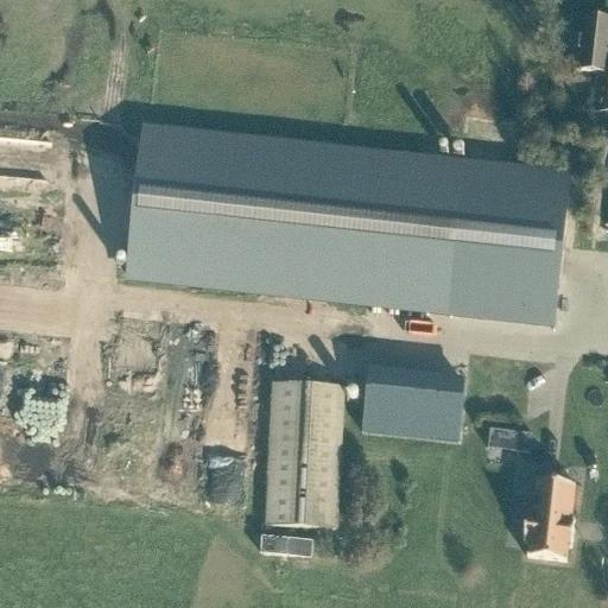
[(607,23),(574,19),(570,51),(576,52),(574,73),(599,76),(596,99),(594,116),(607,118),(607,23)]
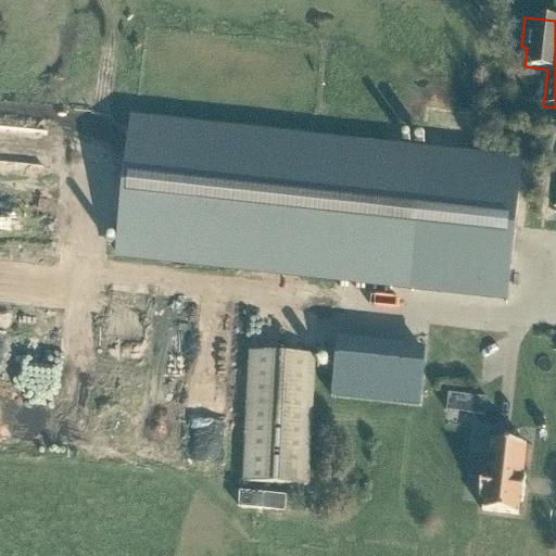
[(118,241),(117,255),(408,288),(507,299),(522,164),(422,154),(401,151),(307,141),(131,123),(121,227),(118,241)]
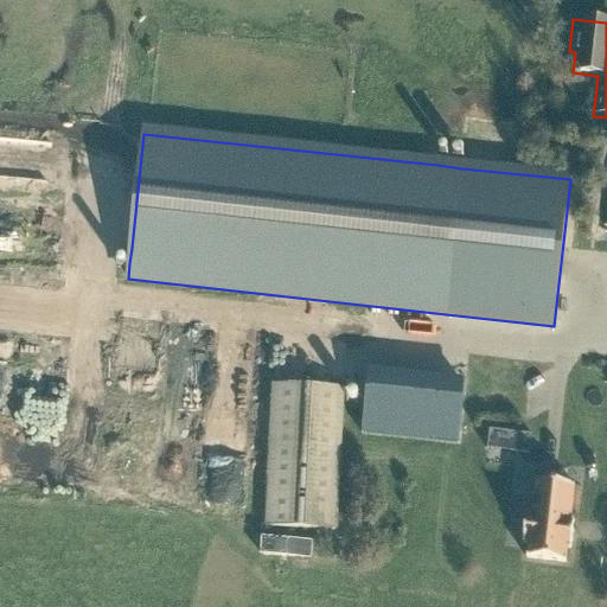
[(368,377),(362,434),(459,445),(465,388),(368,377)]
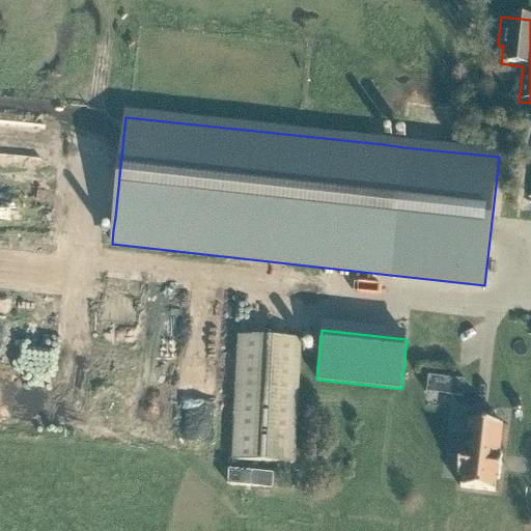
[(294,466),(301,340),(240,337),(231,463),(294,466)]
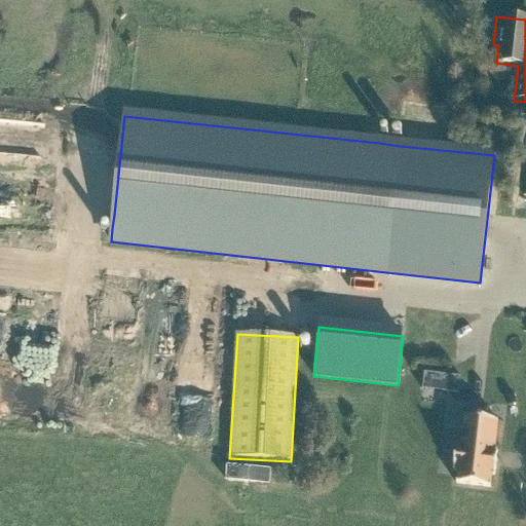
[(445,376),(443,392),(459,395),(461,378),(445,376)]
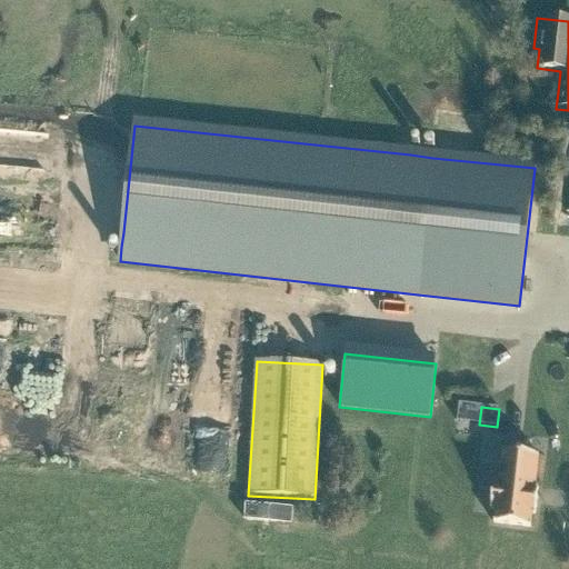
[(539,457),(502,452),(498,486),(493,485),(490,511),(496,511),(493,525),(530,528),(532,516),(535,517),(538,490),(535,490),(539,457)]
